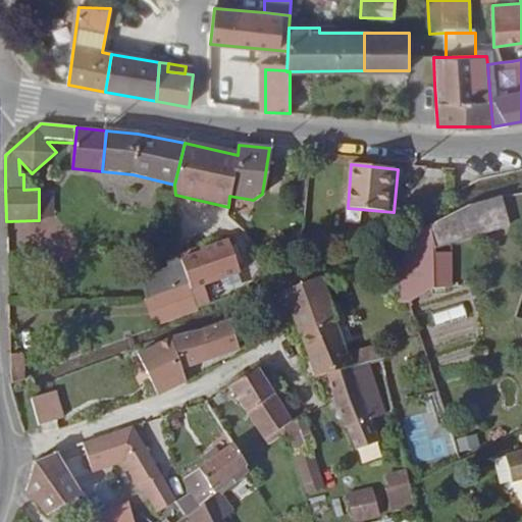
[(39,192),(39,218),(48,217),(47,192),(39,192)]
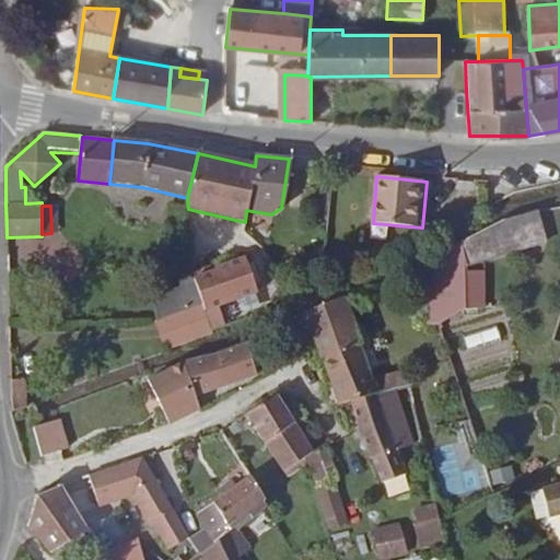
[(548,242),(538,210),(505,219),(513,252),(548,242)]
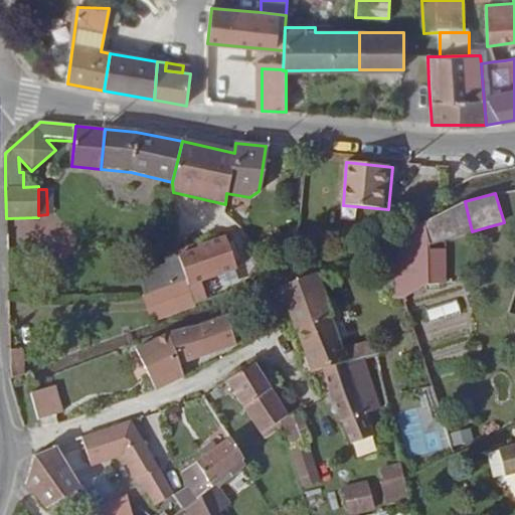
[(453,236),(472,231),(465,201),(424,222),(428,236),(428,243),(453,236)]
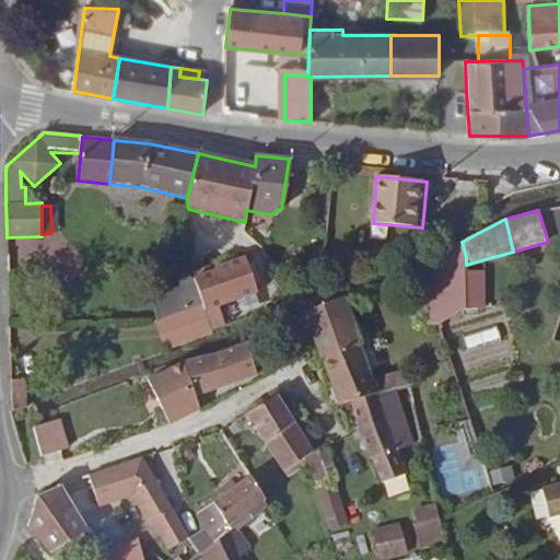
[(466,257),(462,242),(424,257),(427,325),(440,324),(467,308),(466,265),(466,257)]
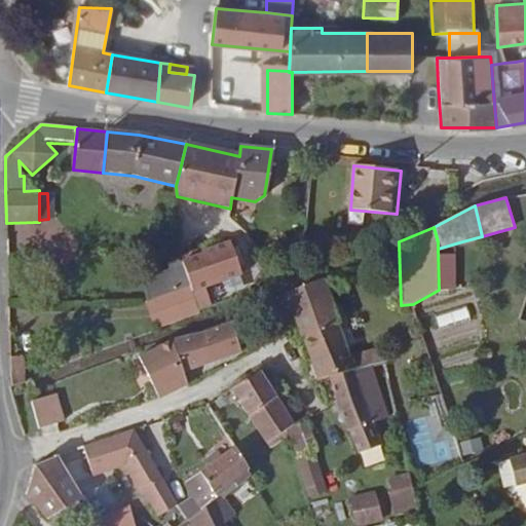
[(190,285),(192,291),(241,273),(229,241),(201,251),(202,254),(182,261),(190,285)]
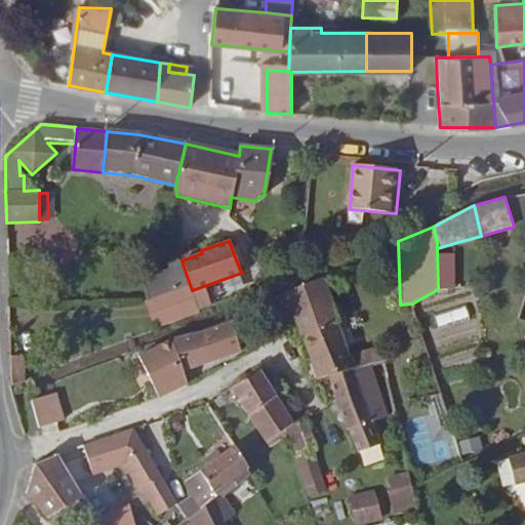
[(461,241),(437,248),(438,289),(454,288),(454,273),(461,273),(461,241)]
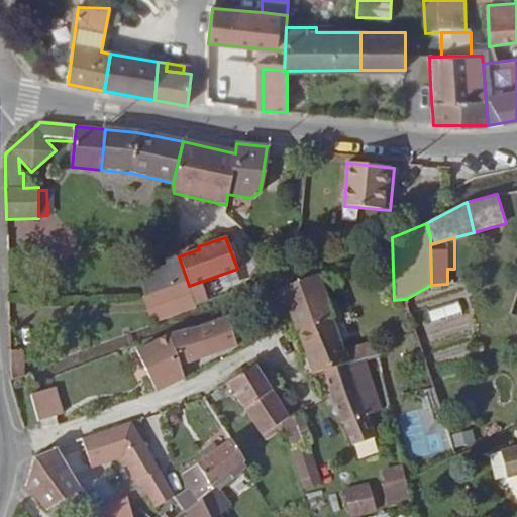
[(171,286),(187,280),(179,256),(178,254),(166,259),(168,266),(139,277),(146,294),(171,286)]
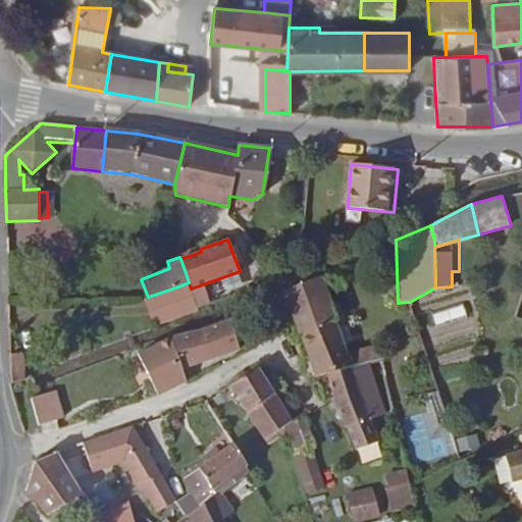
[(337,320),(321,277),(284,291),(301,333),(337,320)]
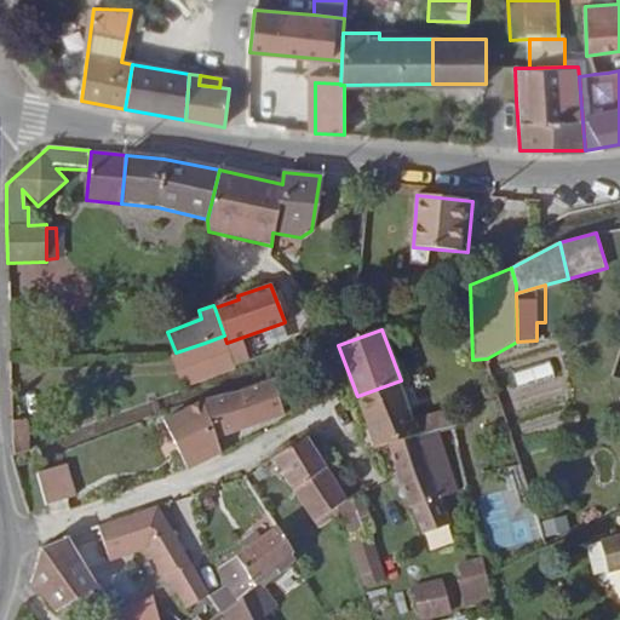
[(216,374),(235,367),(227,343),(224,336),(205,343),(216,374)]
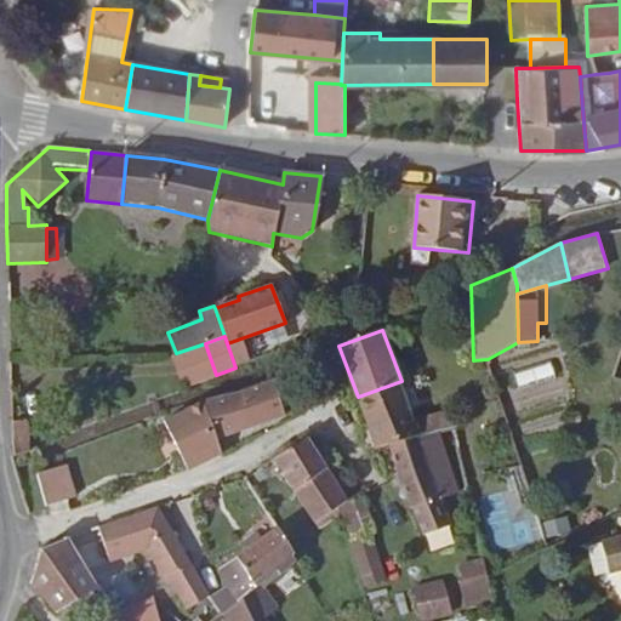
[(216,375),(205,343),(176,353),(174,355),(184,386),(216,375)]
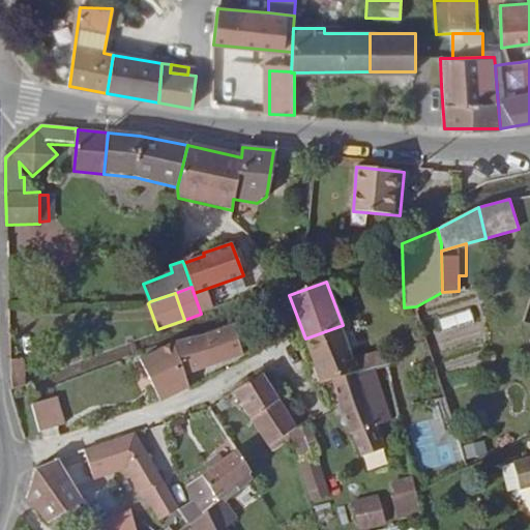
[(184,374),(243,354),(234,324),(174,343),(140,358),(160,402),(189,388),(184,374)]
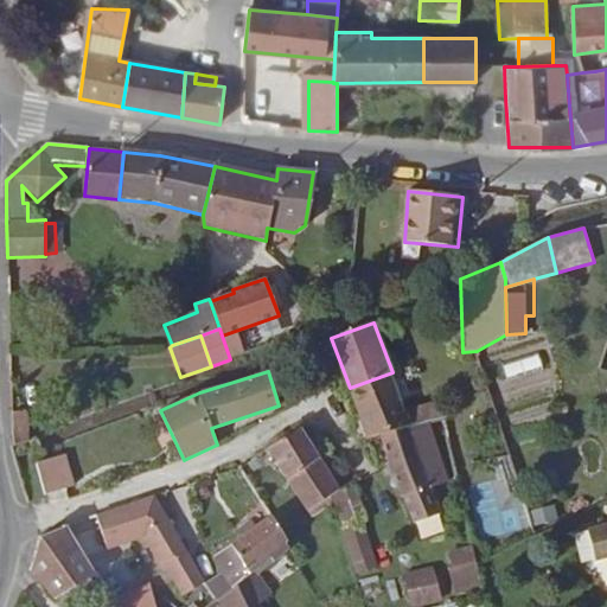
[(406,410),(393,372),(350,388),(368,439),(379,435),(410,425),(406,410)]
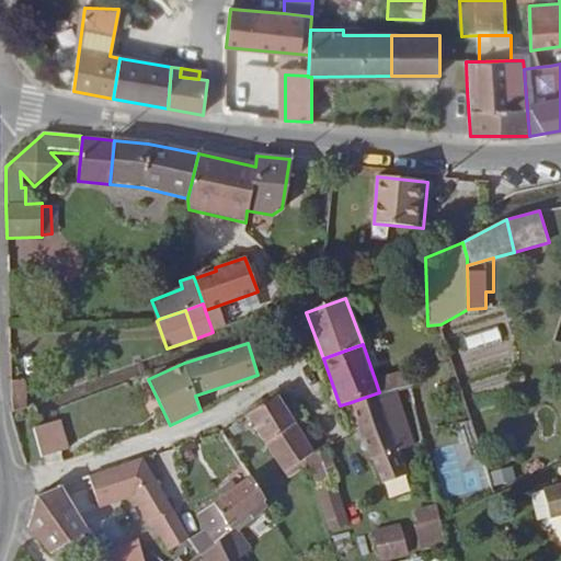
[(410,370),(375,379),(379,392),(397,389),(413,385),(410,370)]
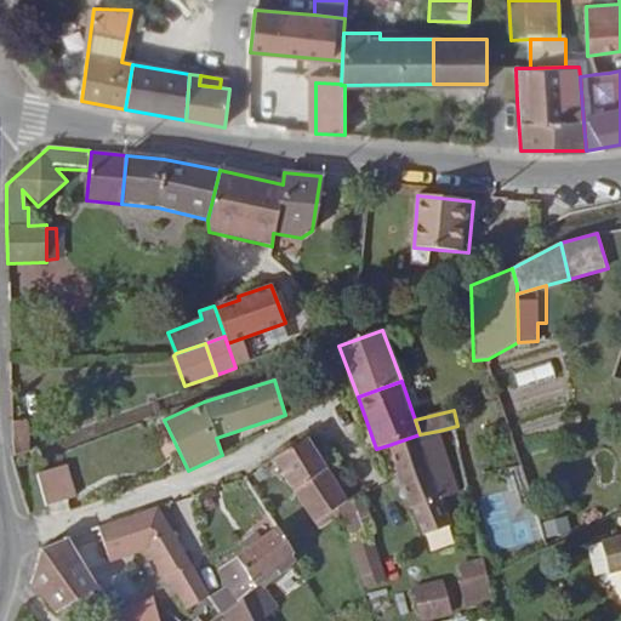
[(28,453),(28,421),(12,421),(13,456),(28,453)]
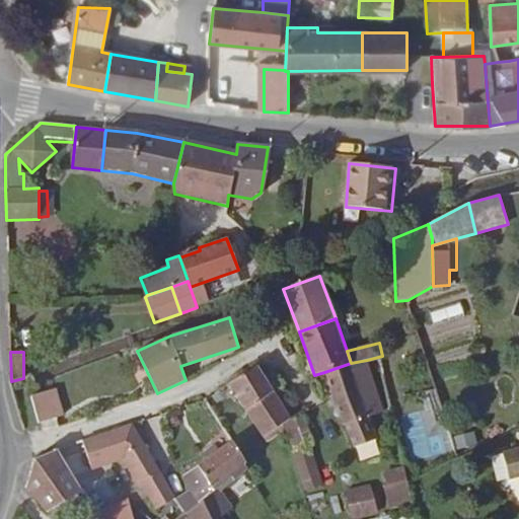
[(367,360),(351,363),(368,416),(383,411),(367,360)]
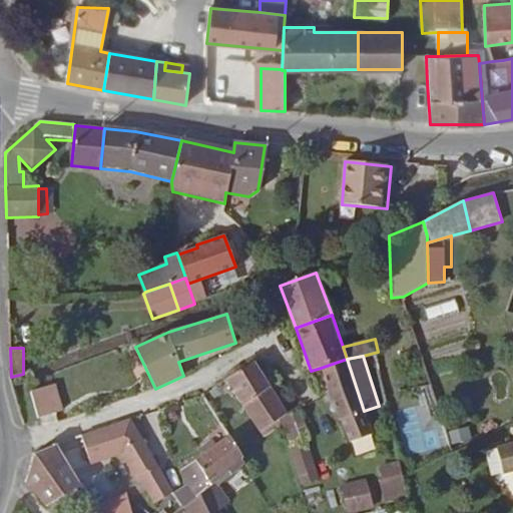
[(364,411),(347,359),(321,368),(341,419),(364,411)]
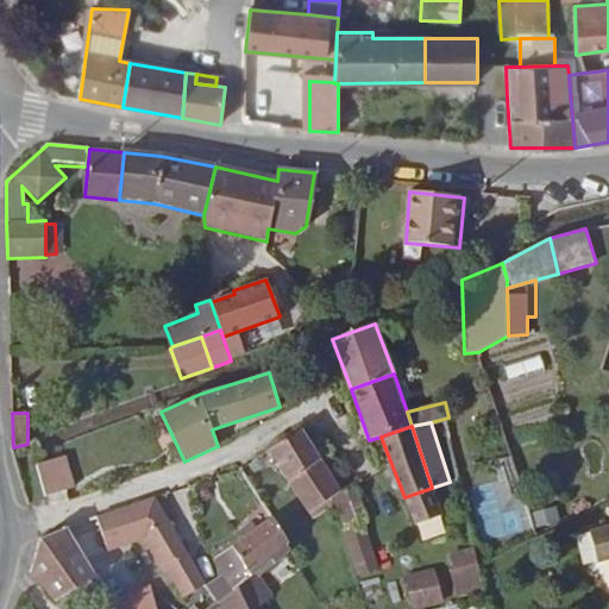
[(322,459),(301,428),(274,446),(269,450),(289,482),(311,514),(333,498),(334,497),(336,496),(341,493),(322,459)]
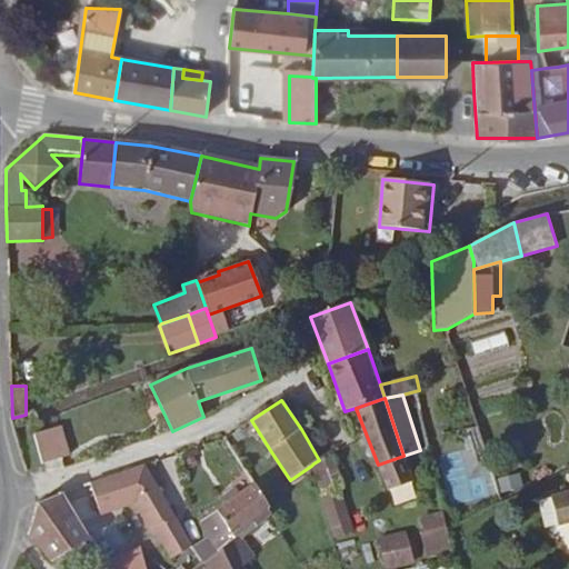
[(68,457),(60,427),(36,435),(43,463),(62,458),(68,457)]
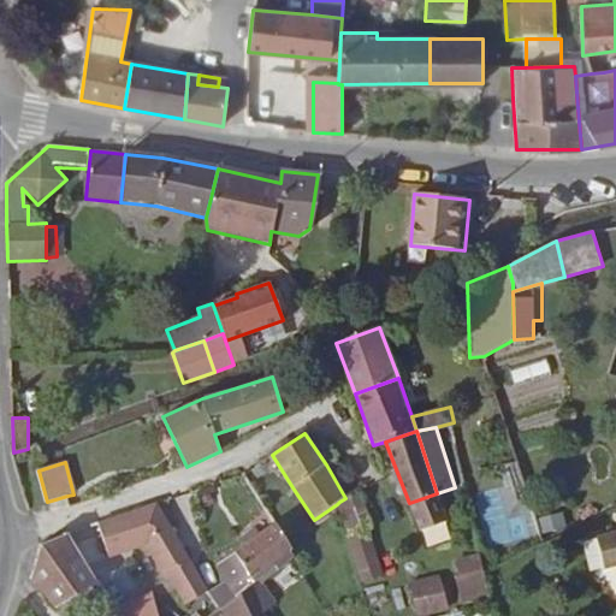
[(339,502),(338,503),(348,529),(372,523),(361,493),(339,502)]
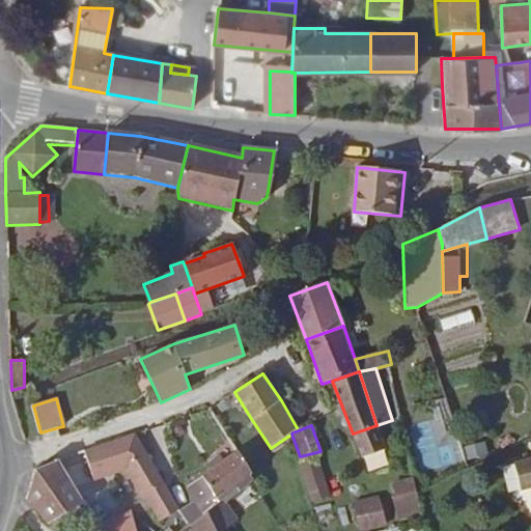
[(135,434),(84,451),(94,481),(128,470),(142,495),(145,493),(162,522),(180,511),(135,434)]
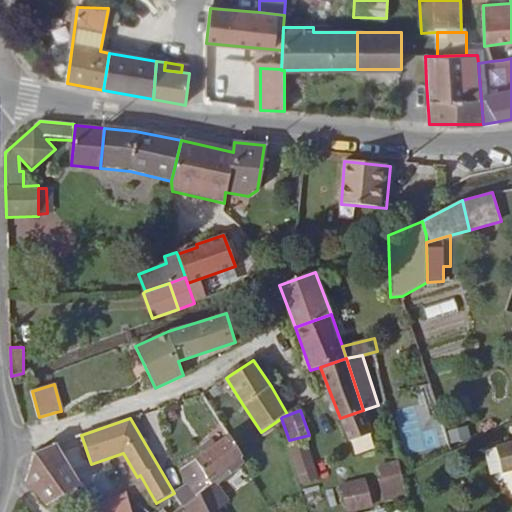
[(282,424),(280,419),(261,432),(264,437),(282,424)]
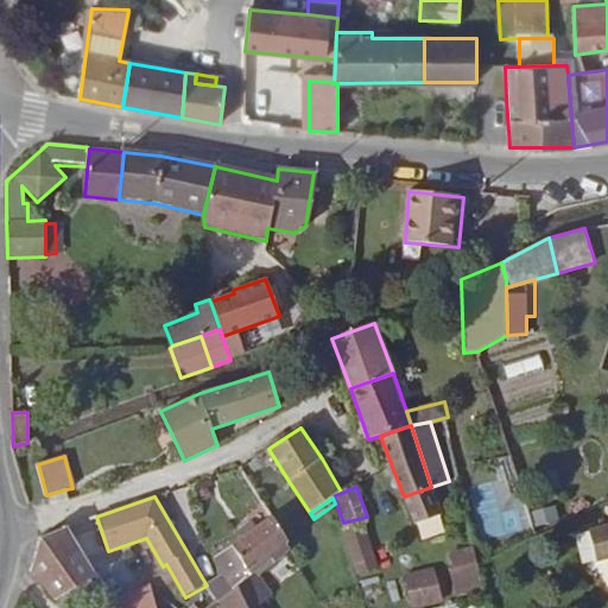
[(258,607),(266,601),(272,596),(259,577),(290,551),(286,545),(289,543),(272,517),(232,546),(214,559),(228,580),(211,593),(219,603),(220,603),(221,602),(238,587),(248,607),(258,607)]
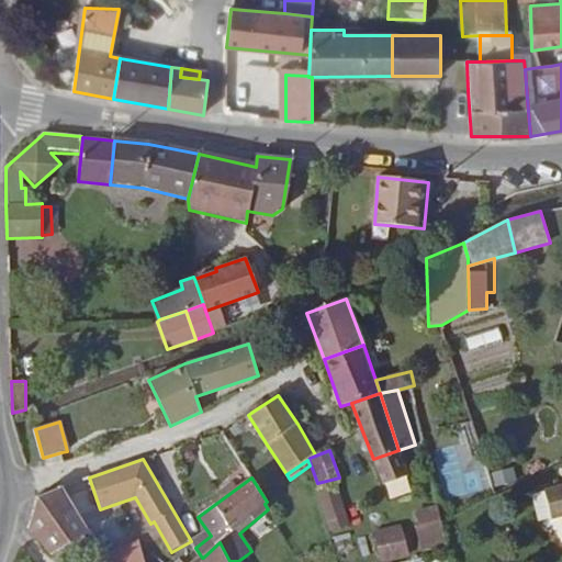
[(336,484),(318,489),(332,530),(349,524),(336,484)]
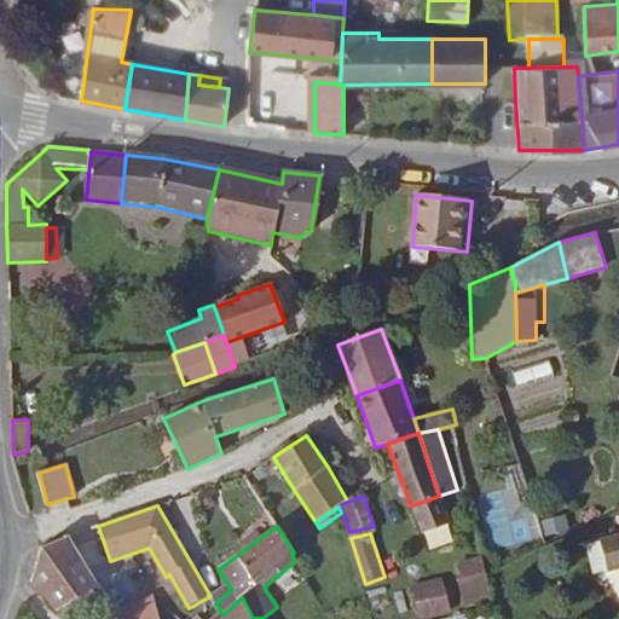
[(57,612),(71,602),(98,585),(69,536),(40,548),(30,582),(57,612)]
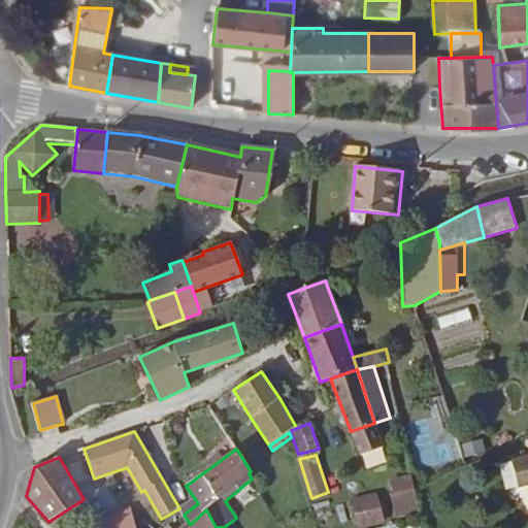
[(527,457),(519,460),(526,487),(527,486),(527,457)]
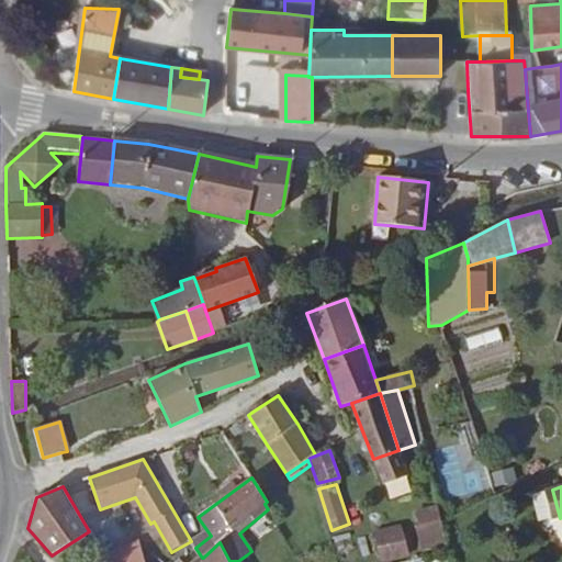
[(552,490),(544,492),(551,520),(560,518),(552,490)]
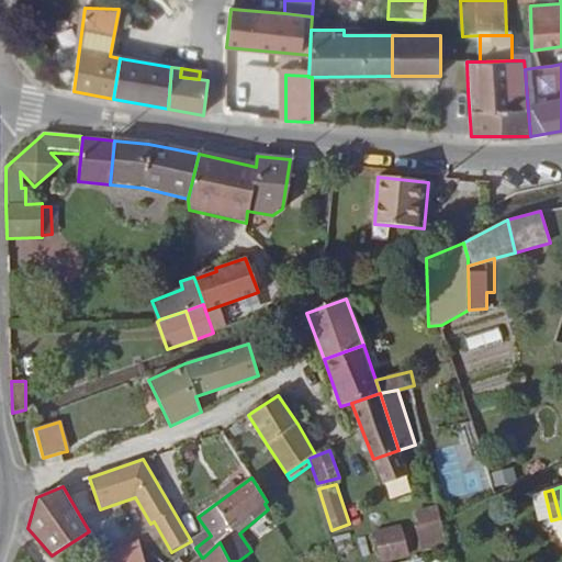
[(534,525),(551,520),(544,492),(526,496),(534,525)]
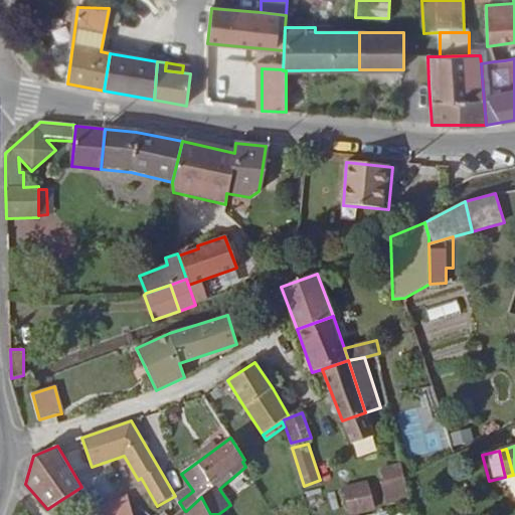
[(385,501),(409,498),(404,464),(380,467),(385,501)]
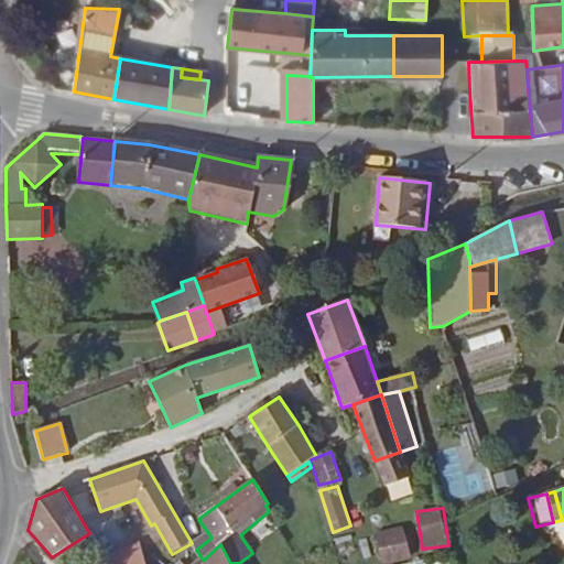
[(384,563),(410,556),(401,531),(377,538),(384,563)]
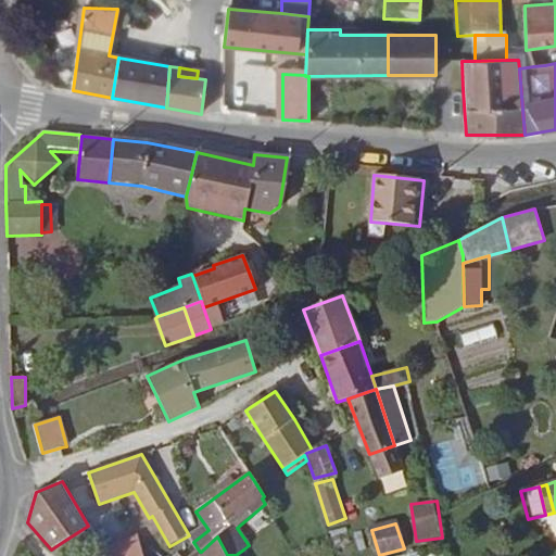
[(73,555),(100,544),(88,526),(64,541),(72,555),(73,555)]
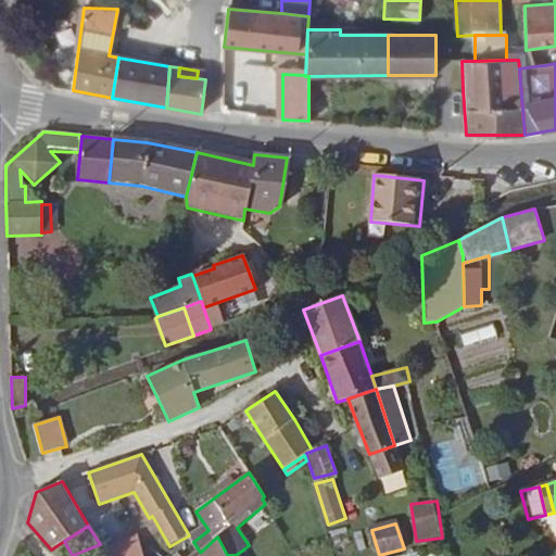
[(142,555),(138,536),(103,550),(108,555),(142,555)]
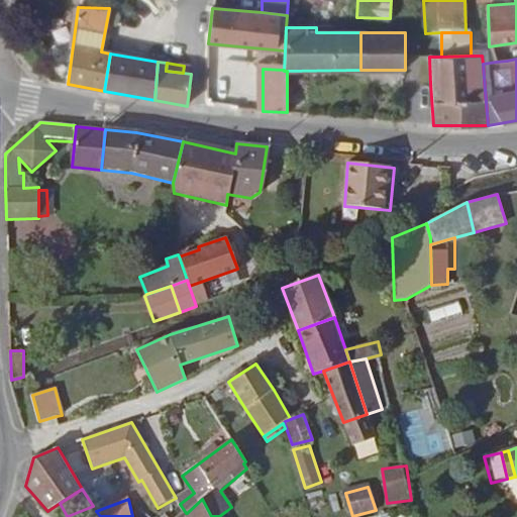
[(211,516),(202,499),(188,512),(187,513),(189,516),(211,516)]
